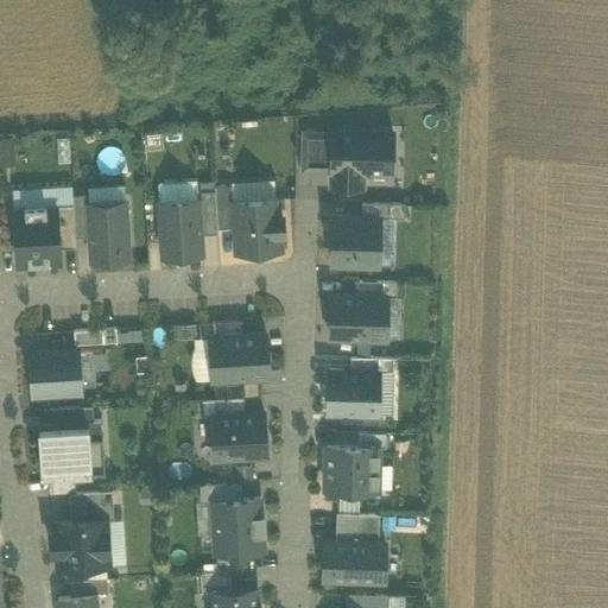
[(303,168),(333,169),(334,131),(304,130),(303,168)]
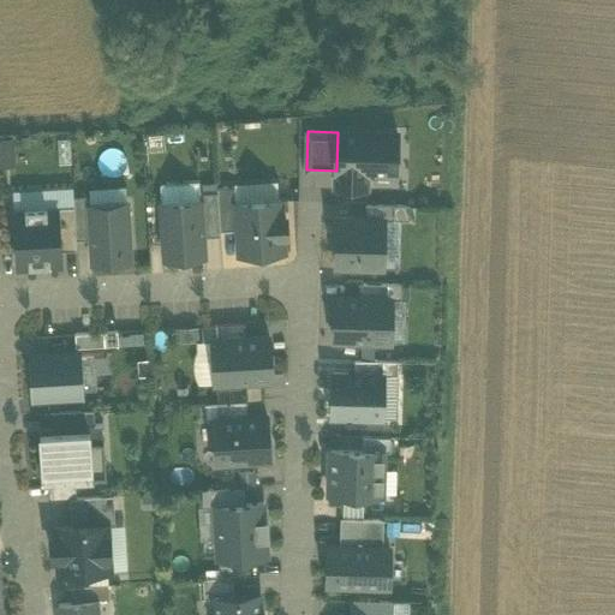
[(338,131),(338,132),(336,171),(335,186),(366,187),(366,172),(396,173),(398,132),(338,131)]
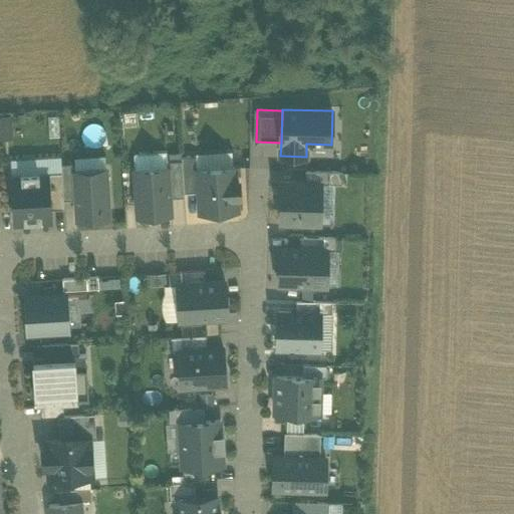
[(12,114),(0,114),(0,139),(13,139),(12,114)]
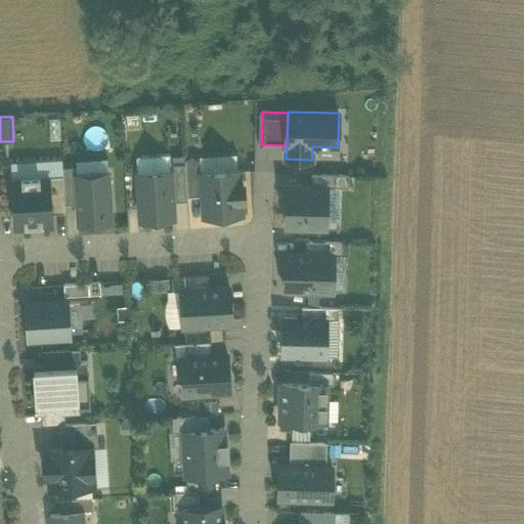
[(60,139),(59,118),(48,118),(49,139),(60,139)]
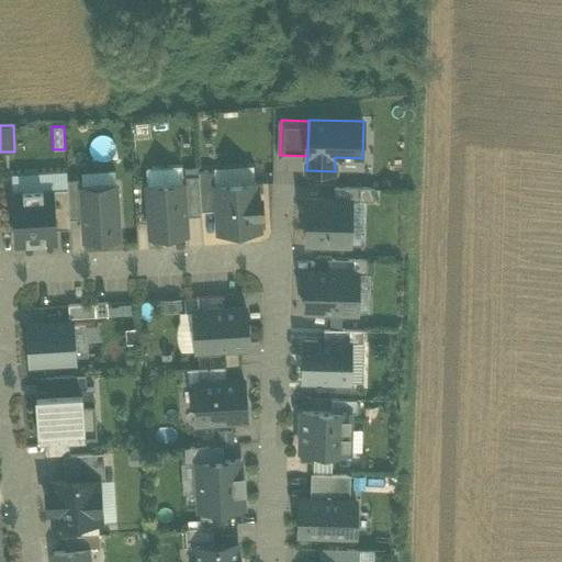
[(146,184),(183,182),(182,176),(182,165),(145,167),(146,184)]
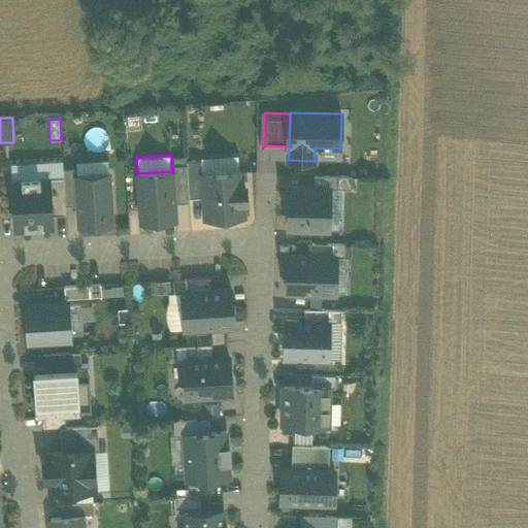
[(201,160),(202,173),(238,171),(237,155),(201,157),(201,160)]
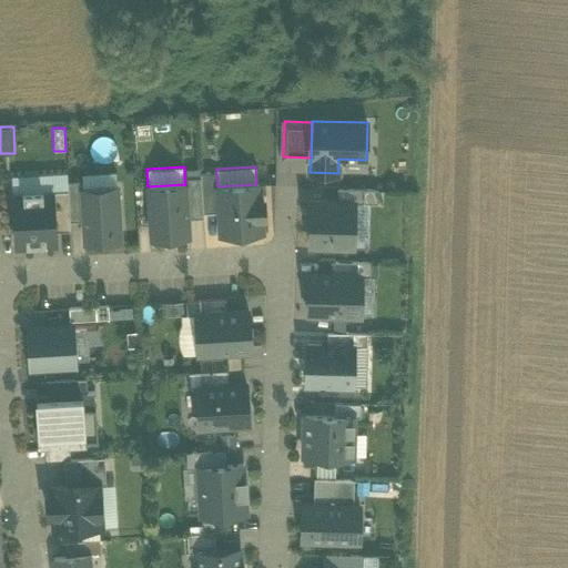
[(82,180),(83,189),(117,186),(117,171),(82,173),(82,180)]
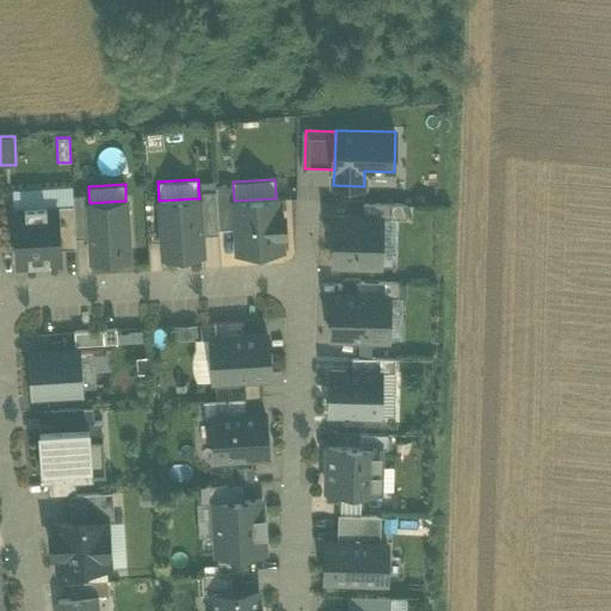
[(218,229),(235,228),(234,201),(233,185),(215,186),(216,190),(218,229)]
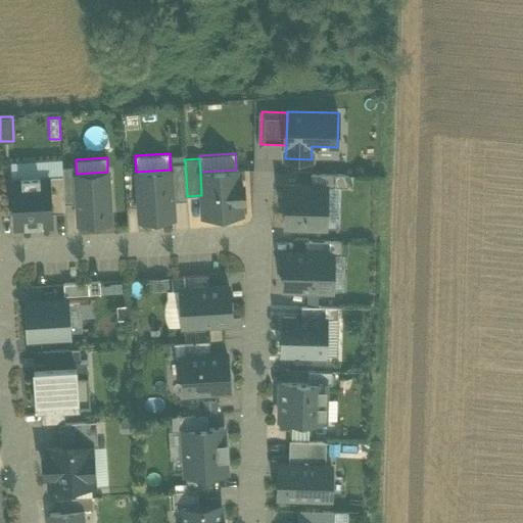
[(10,161),(11,178),(49,176),(63,175),(62,167),(61,159),(10,161)]
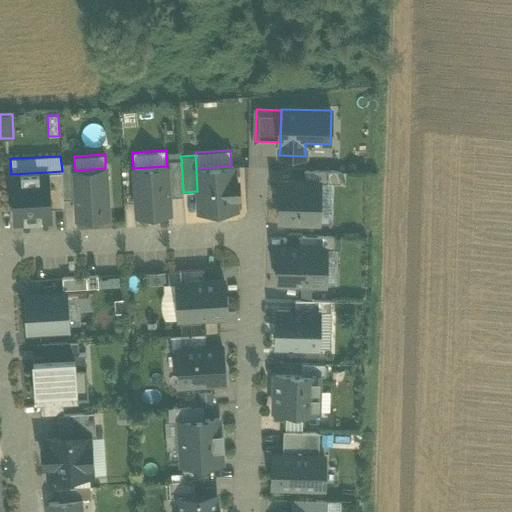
[(183,196),(183,192),(181,159),(166,160),(167,166),(169,197),(183,196)]
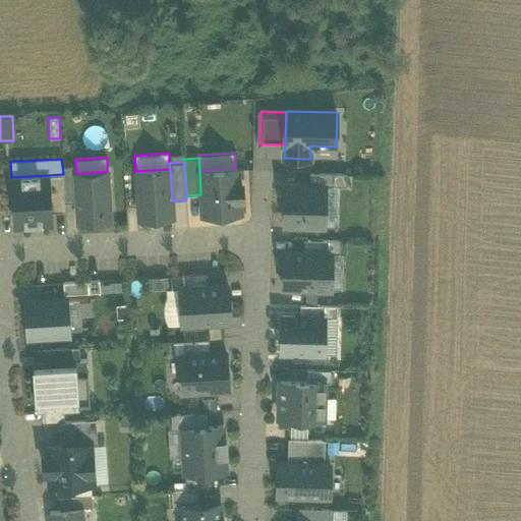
[(62,166),(63,174),(64,203),(76,201),(74,173),(76,173),(75,165),(62,166)]
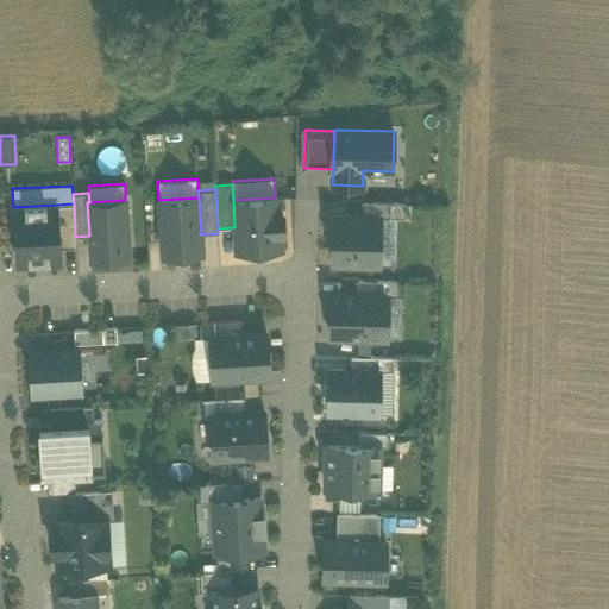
[(237,251),(281,248),(280,232),(283,232),(282,213),(278,213),(278,196),(275,198),(233,200),(234,227),(237,251)]
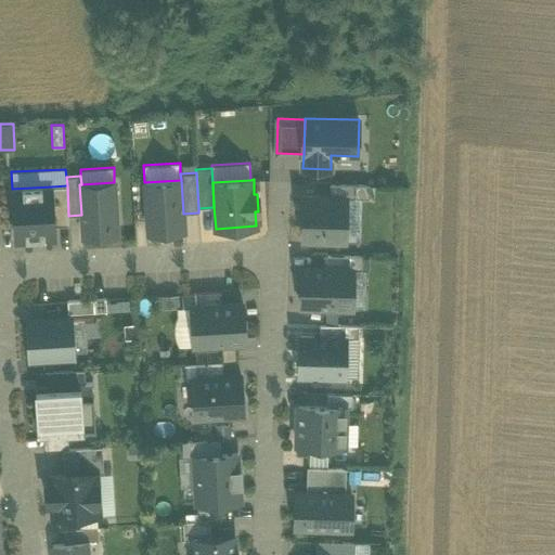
[(183,214),(181,180),(144,182),(147,232),(162,232),(171,231),(184,230),(183,214)]
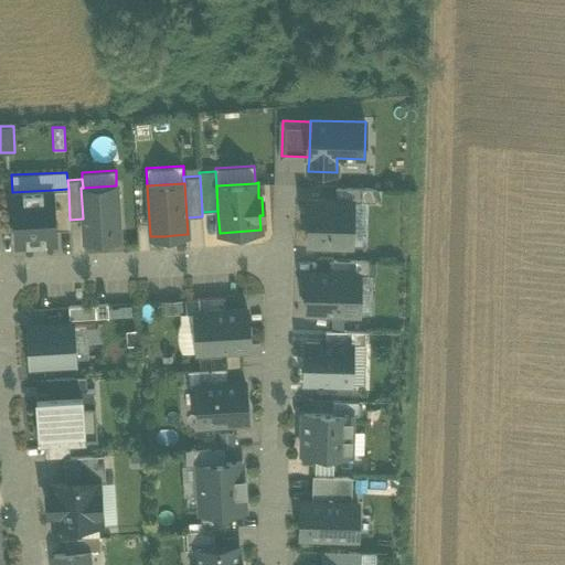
[(116,185),(83,188),(81,188),(83,219),(84,241),(119,238),(116,185)]
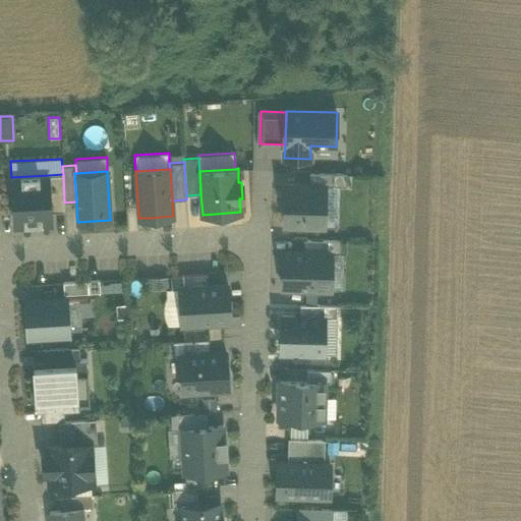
[(309,172),(309,184),(325,184),(340,184),(345,185),(346,173),(309,172)]
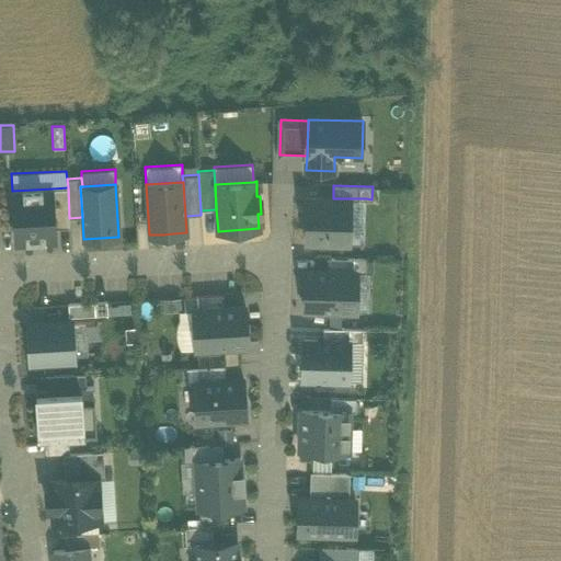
[(68,187),(53,189),(55,228),(70,227),(69,218),(68,187)]
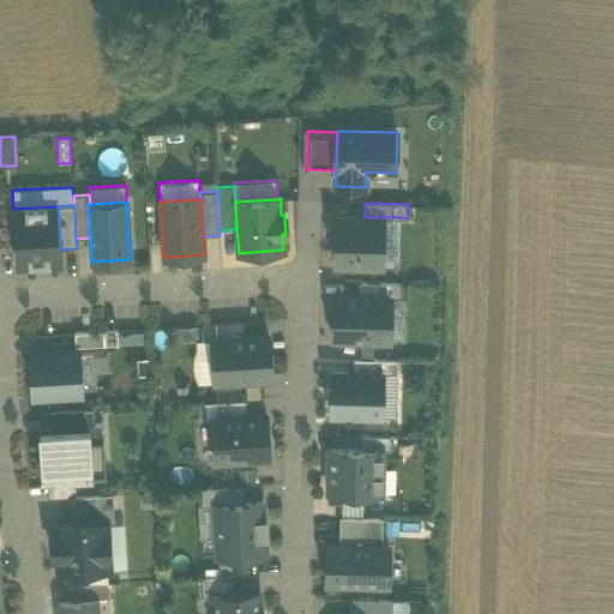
[(60,264),(60,250),(58,206),(13,209),(17,266),(60,264)]
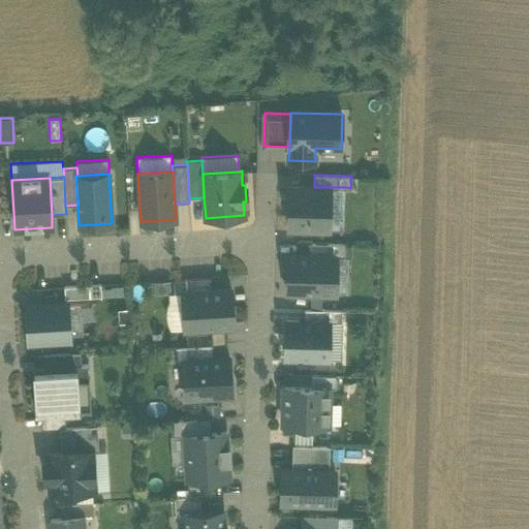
[(288,186),(287,227),(329,228),(330,187),(314,187),(288,186)]
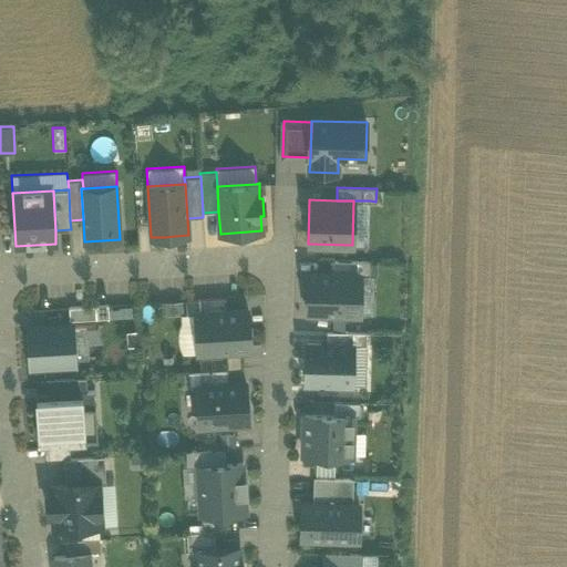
[(370,200),(353,200),(352,245),(369,246),(370,200)]
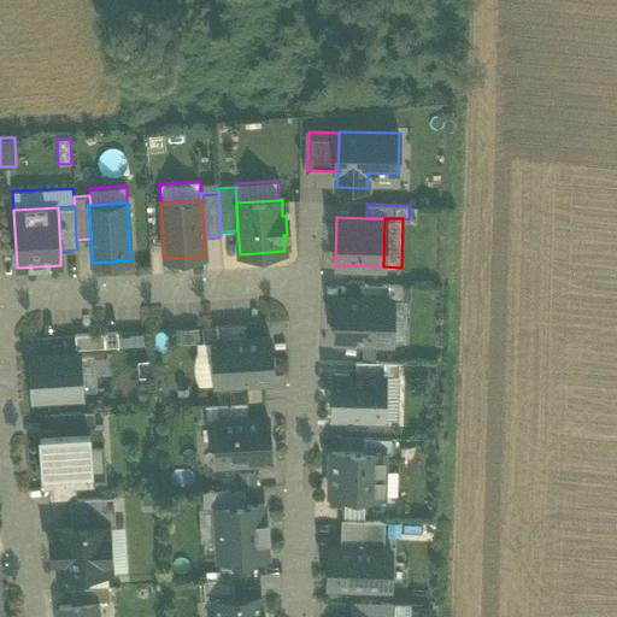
[(191,257),(180,258),(180,268),(191,266),(191,257)]
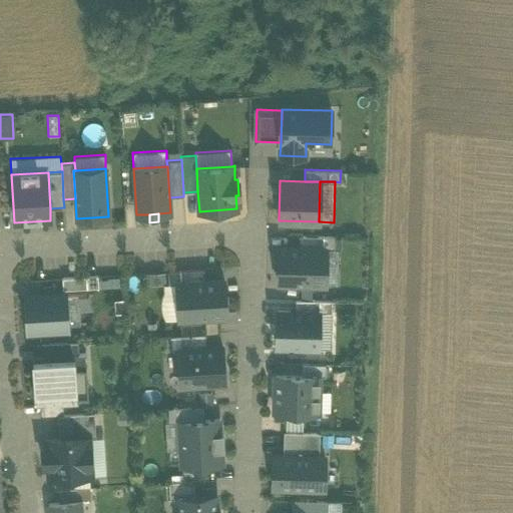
[(299,234),(299,247),(326,247),(335,247),(335,235),(299,234)]
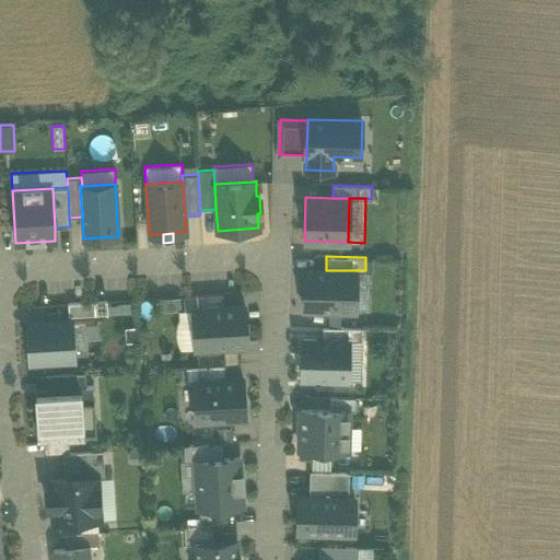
[(304,269),(303,308),(354,310),(356,270),(326,270),(304,269)]
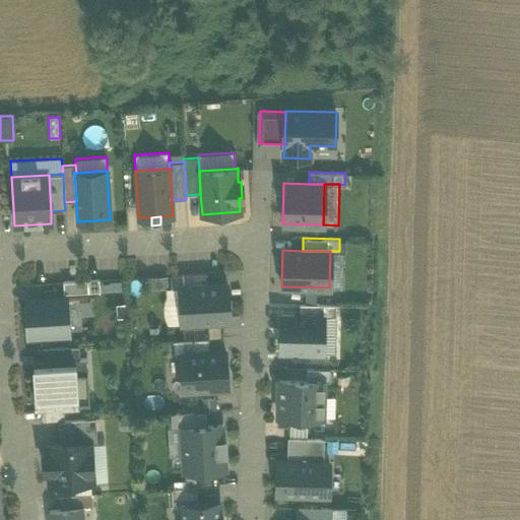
[(339,251),(330,251),(329,287),(342,287),(343,252),(339,251)]
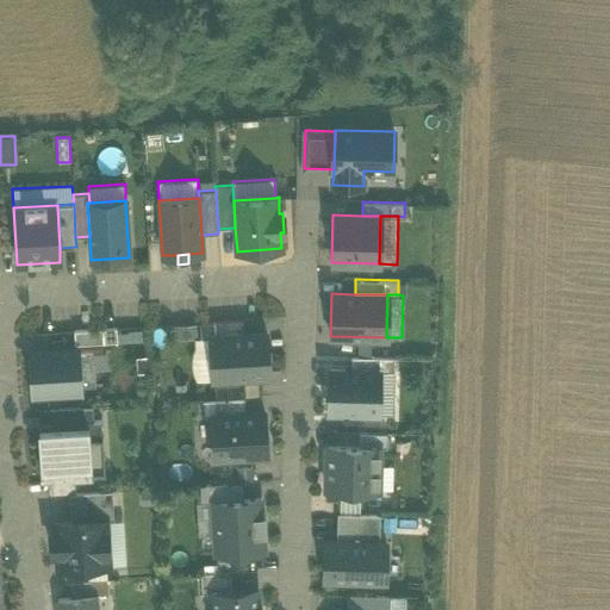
[(200,337),(210,337),(210,336),(243,334),(242,321),(199,323),(200,337)]
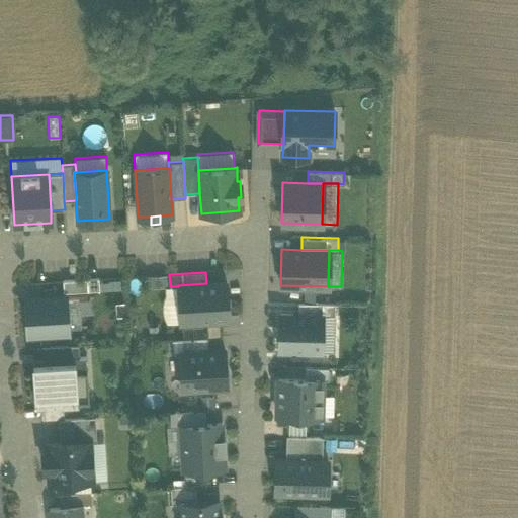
[(165,287),(170,286),(169,274),(149,275),(150,287),(165,287)]
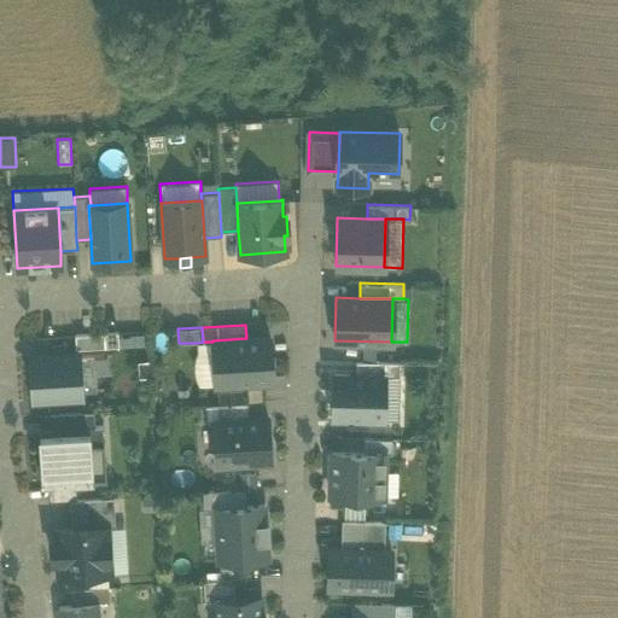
[(118,332),(75,334),(76,349),(120,347),(118,332)]
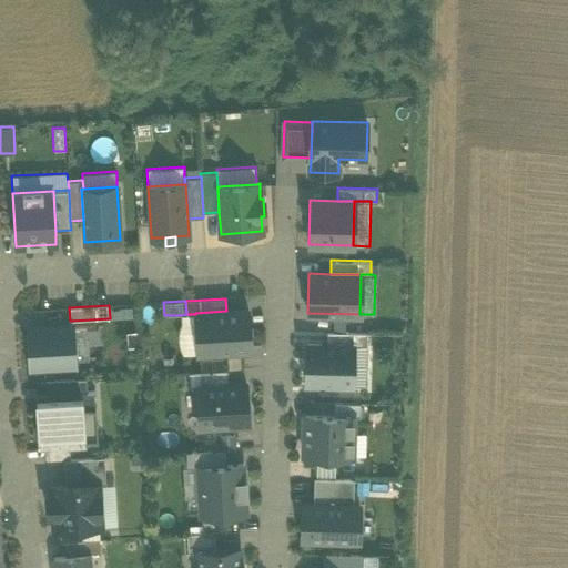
[(198,353),(251,350),(247,310),(226,311),(195,313),(195,314),(198,353)]
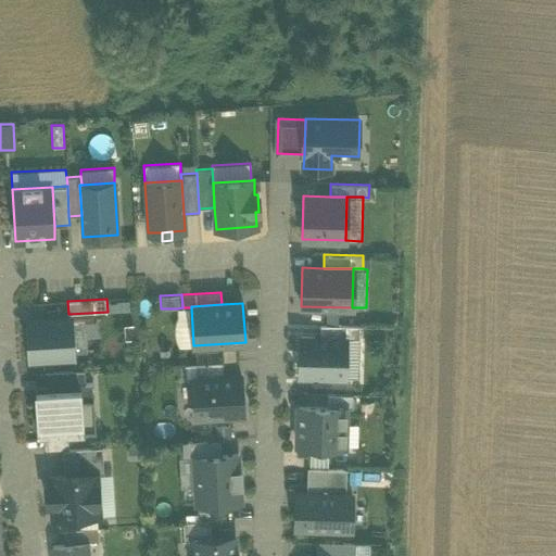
[(193,345),(191,307),(182,307),(177,308),(177,316),(175,324),(174,329),(175,337),(177,343),(179,346),(193,345)]
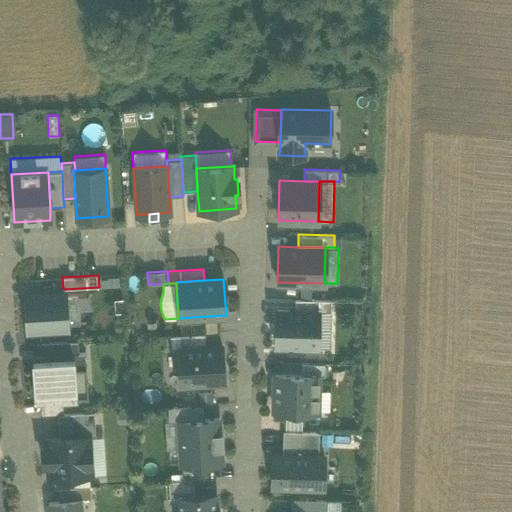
[(66,293),(25,296),(27,332),(68,329),(68,325),(66,297),(66,293)]
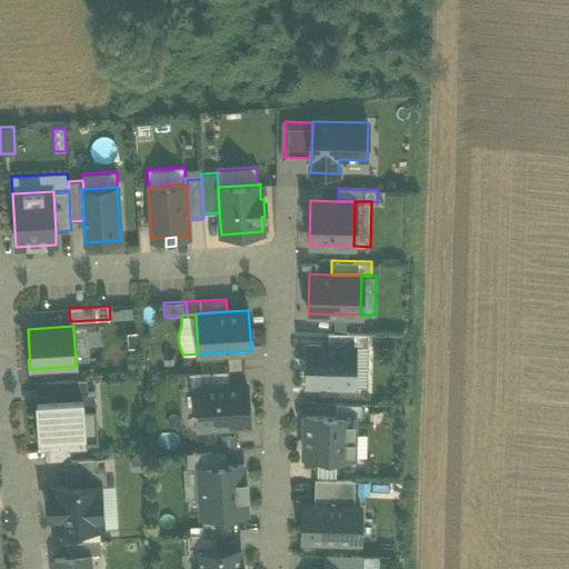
[(88,329),(73,330),(76,361),(90,360),(88,329)]
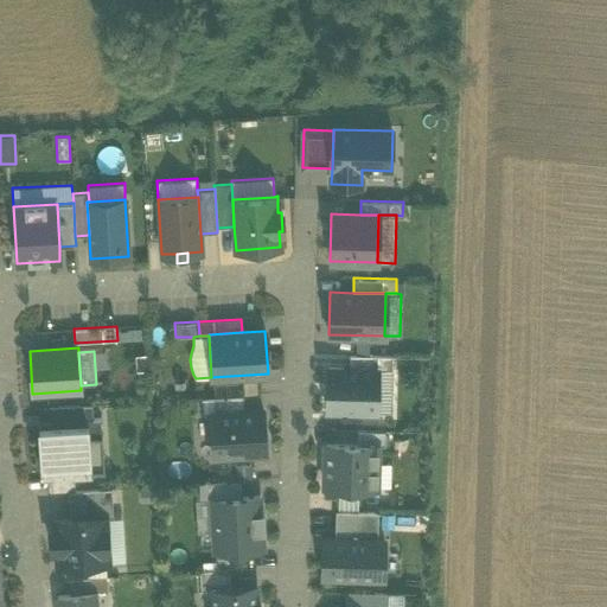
[(350,353),(349,368),(378,369),(391,369),(393,355),(350,353)]
